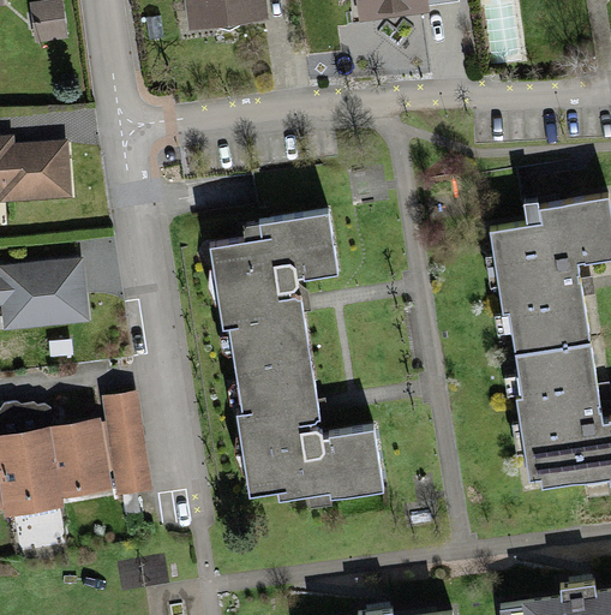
[(65,0),(45,0),(34,1),(39,40),(70,35),(65,0)]
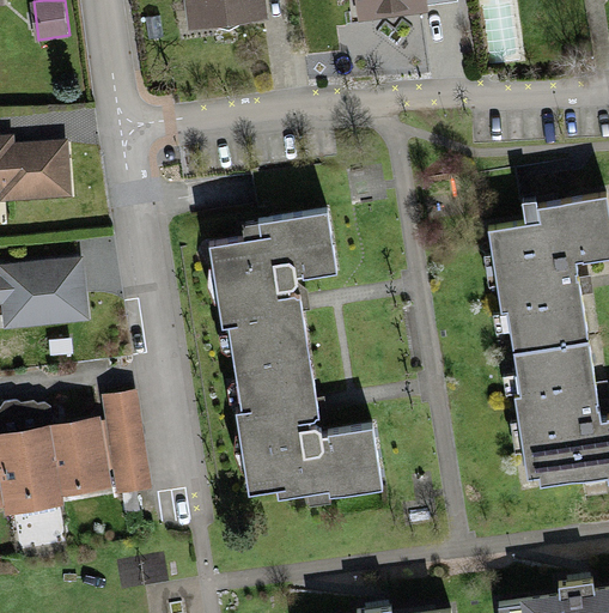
[(186,0),(189,28),(266,19),(263,0),(186,0)]
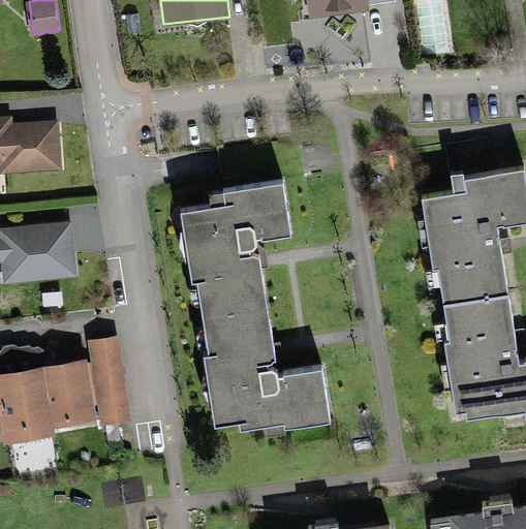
[(310,0),(312,11),(370,5),(369,0),(310,0)]
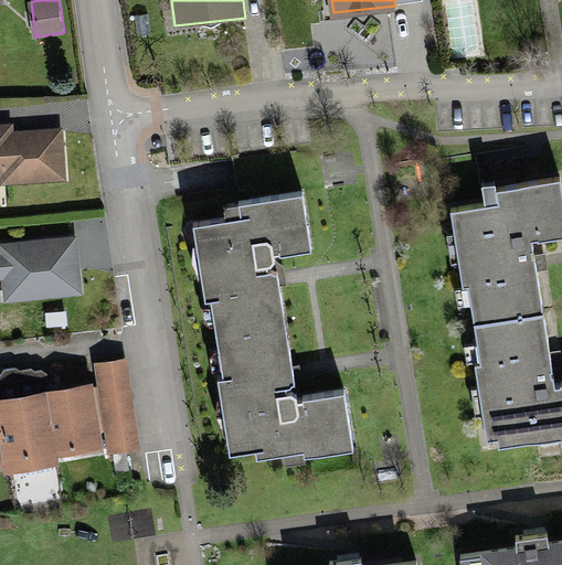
[(75,183),(71,127),(21,130),(20,118),(0,118),(0,180),(6,180),(6,188),(75,183)]
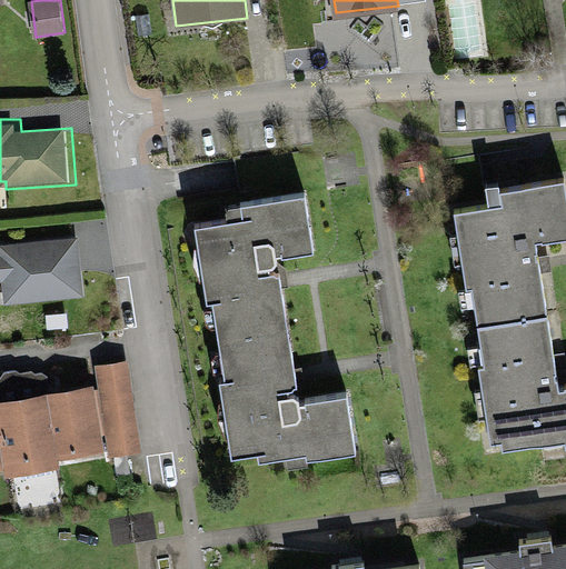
[(565,183),(495,193),(498,212),(455,219),(488,456),(565,443),(565,383),(563,385),(560,371),(565,370),(565,355),(556,356),(544,273),(555,271),(554,262),(553,256),(542,258),(539,246),(565,241),(565,183)]
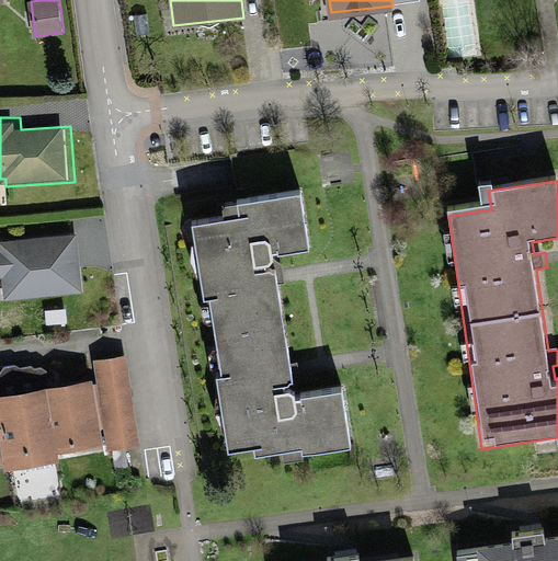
[(303,199),(226,212),(228,224),(197,228),(230,447),(263,443),(266,462),(351,449),(342,391),(297,399),(292,369),(277,276),(274,256),(310,251),(303,199)]
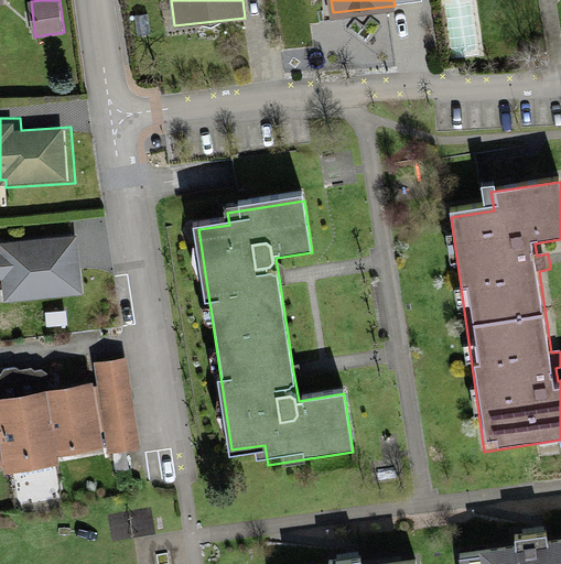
[(0,300),(82,294),(77,237),(0,242),(0,300)]
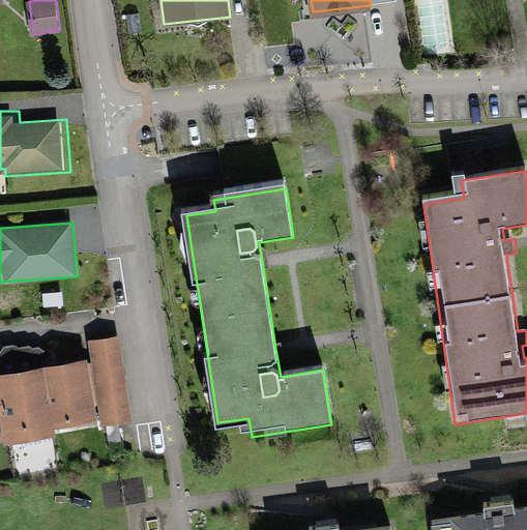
[(115,340),(89,345),(106,424),(130,419),(115,340)]
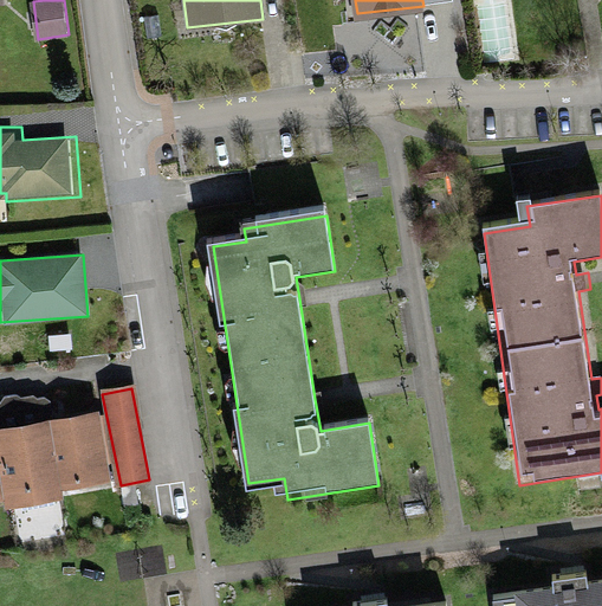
[(0,502),(5,502),(6,511),(54,504),(53,494),(108,485),(97,417),(50,425),(47,408),(0,416),(0,502)]
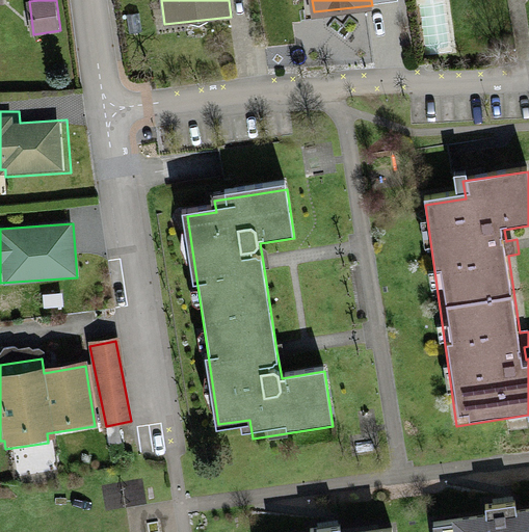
[(528,508),(451,520),(452,531),(528,531),(528,508)]
